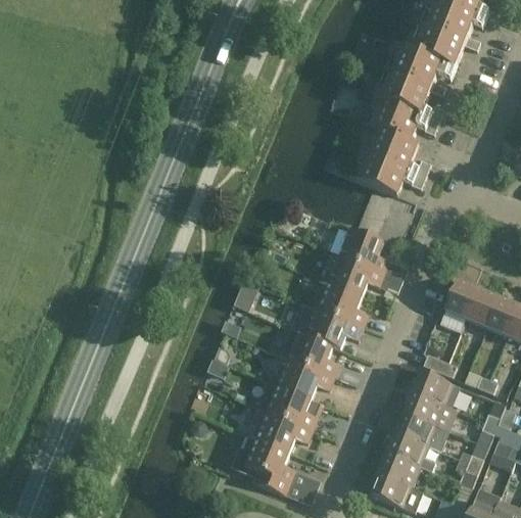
[(401,179),(411,182),(417,166),(409,161),(417,142),(410,139),(415,125),(424,128),(430,111),(422,107),(429,90),(441,95),(445,86),(432,82),(436,74),(450,79),(463,44),(475,49),(479,41),(467,36),(469,30),(472,22),(480,27),(487,10),(478,6),(480,0),(493,0),(495,1),(495,0),(426,0),(407,48),(393,43),(368,103),(376,106),(369,124),(376,127),(370,142),(364,139),(356,158),(363,160),(356,178),(395,194),(401,179)]
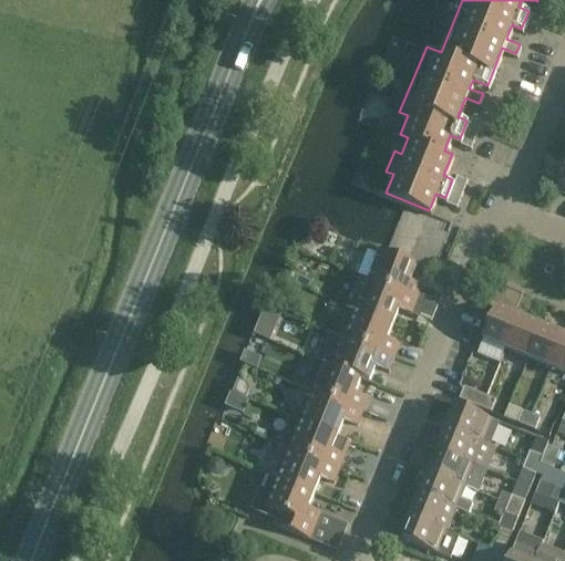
[(466,121),(478,125),(480,118),(470,114),(466,121)]
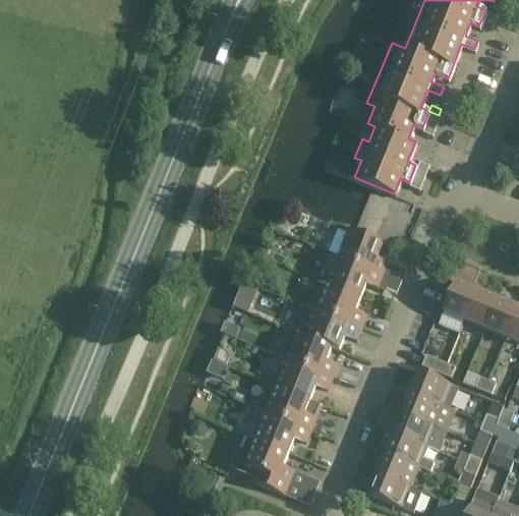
[(439,115),(428,111),(426,117),(436,121),(439,115)]
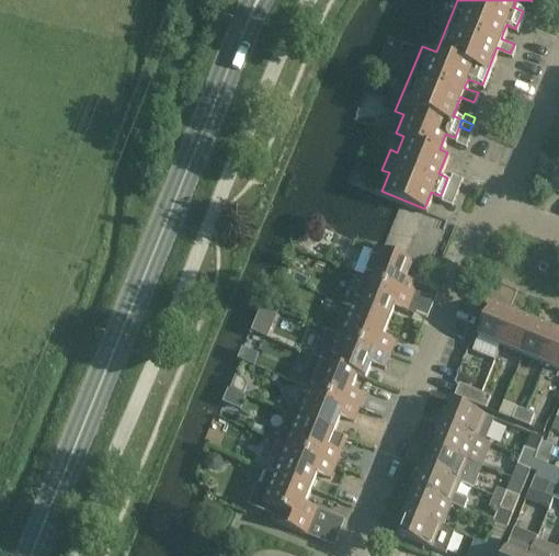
[(456,133),(467,137),(469,131),(459,126),(456,133)]
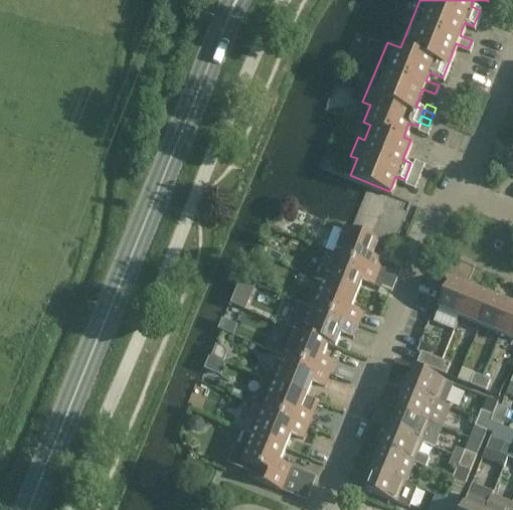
[(418,122),(417,127),(416,129),(425,133),(429,126),(418,122)]
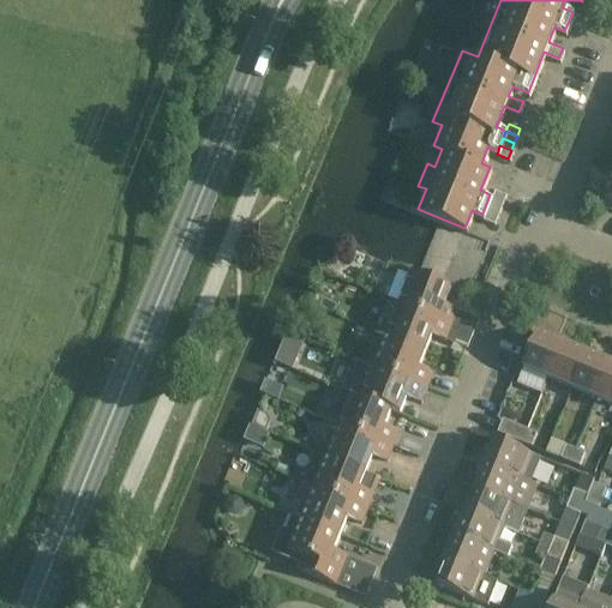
[(611,169),(601,196),(611,199),(611,169)]
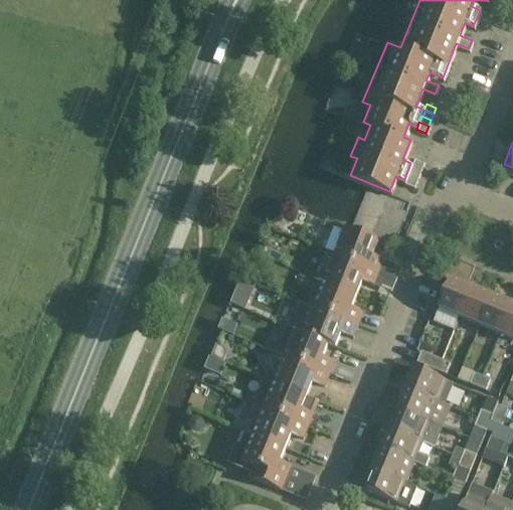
[(410,163),(420,167),(423,161),(413,157),(410,163)]
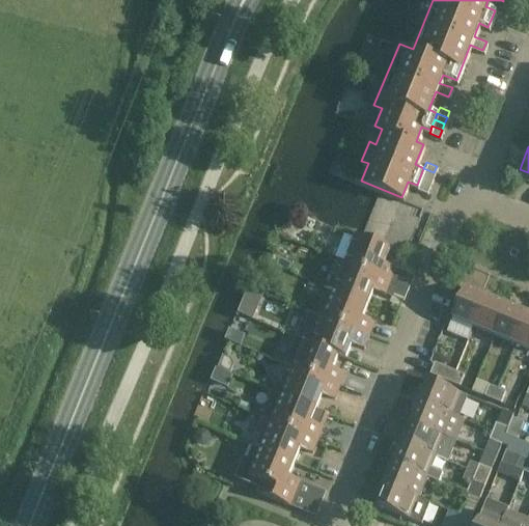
[(434,172),(423,168),(421,174),(432,178),(434,172)]
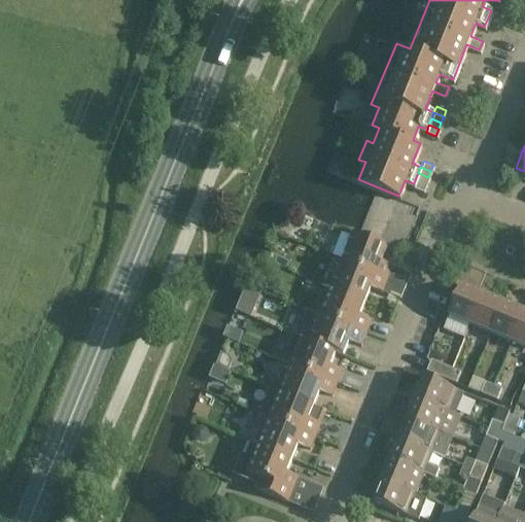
[(428,177),(418,173),(416,179),(425,183),(428,177)]
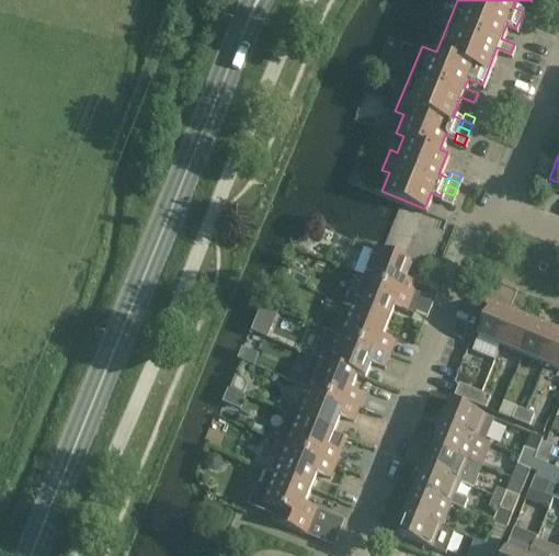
[(453,195),(443,191),(441,196),(440,199),(451,203),(453,195)]
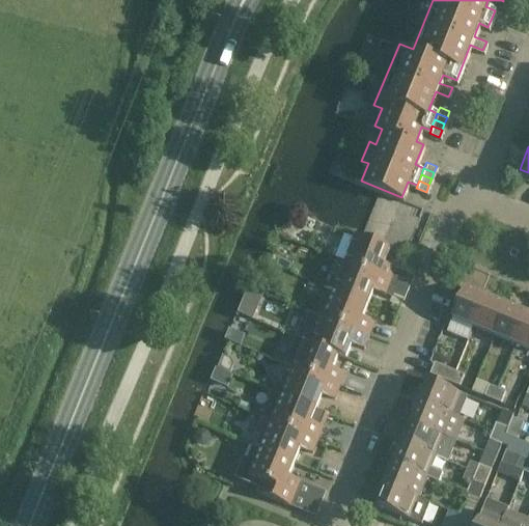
[(338,252),(335,257),(390,279),(394,268),(383,264),(388,248),(386,247),(355,234),(346,255),(338,252)]
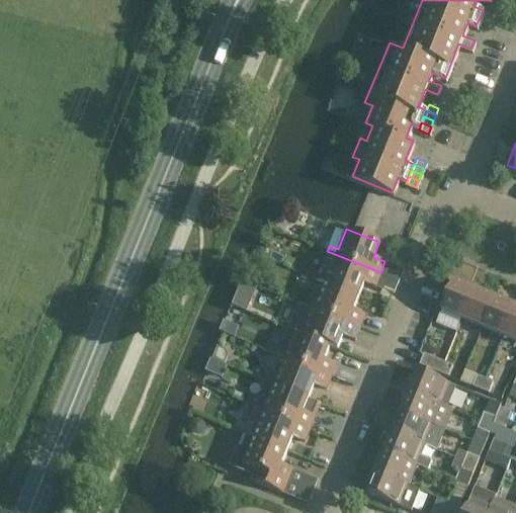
[(380,272),(327,251),(326,255),(334,258),(325,280),(358,293),(363,280),(375,285),(380,272)]
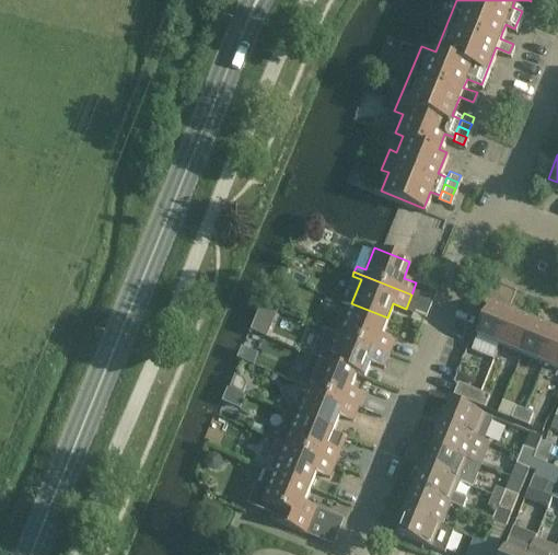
[(498,344),(512,310),(489,301),(475,334),(498,344)]
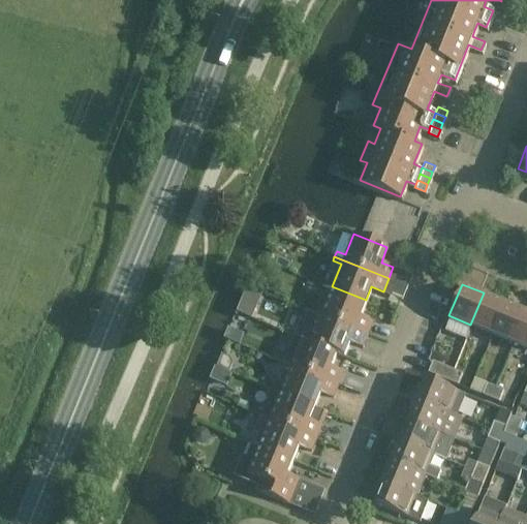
[(366,300),(332,286),(322,310),(314,306),(313,310),(367,332),(371,320),(359,316),(366,300)]
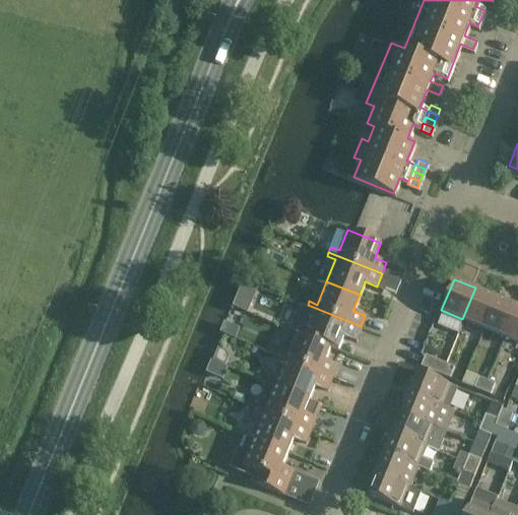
[(495,296),(475,287),(462,319),(482,326),(495,296)]
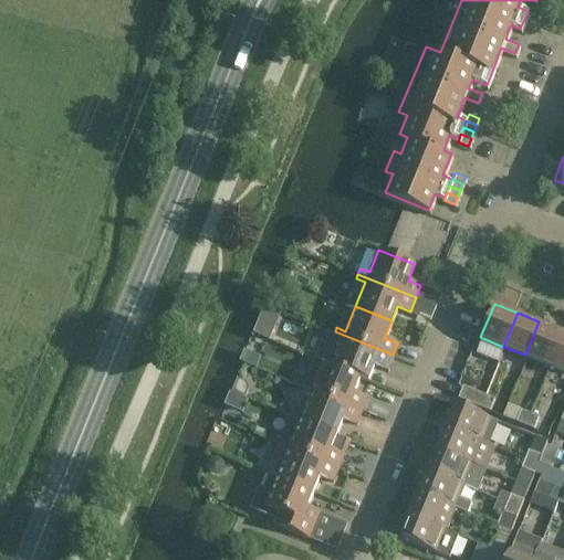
[(539,321),(525,355),(547,365),(561,330),(539,321)]
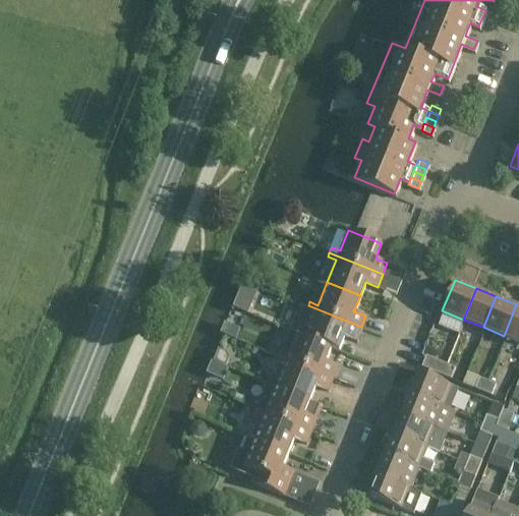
[(518,305),(516,304),(504,336),(518,341),(518,305)]
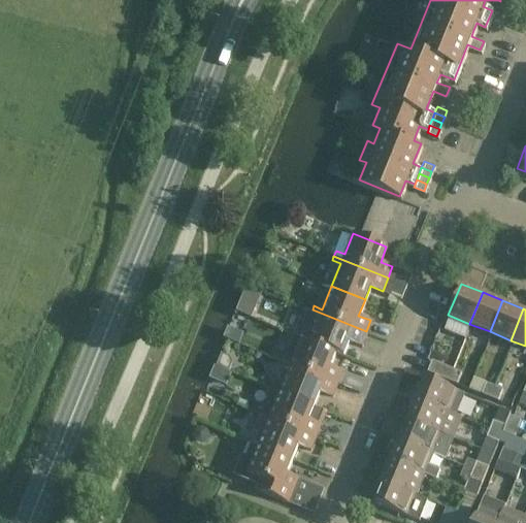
[(366,331),(313,309),(310,316),(310,317),(296,323),(303,337),(309,340),(308,340),(335,351),(334,352),(342,355),(349,339),(361,345),(366,331)]
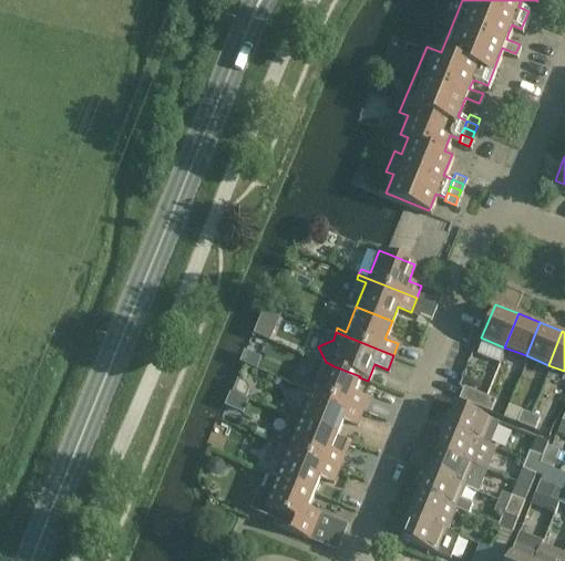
[(331,365),(332,365),(324,362),(314,386),(306,382),(304,386),(361,409),(367,397),(353,392),(359,377),(360,376),(331,365)]
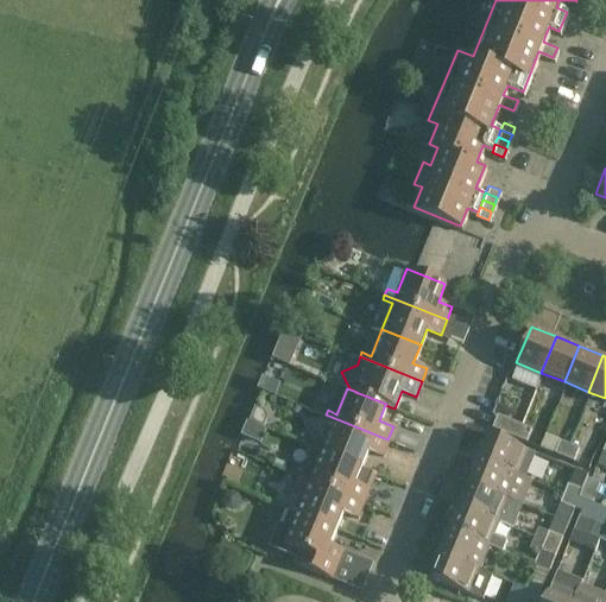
[(253,404),(248,417),(263,424),(266,414),(263,406),(253,404)]
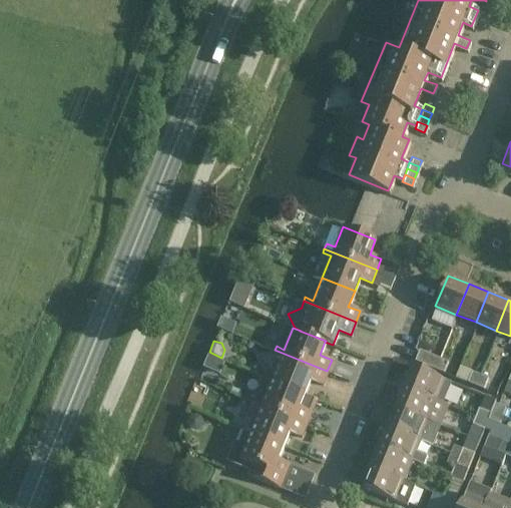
[(434,369),(439,358),(418,349),(414,360),(434,369)]
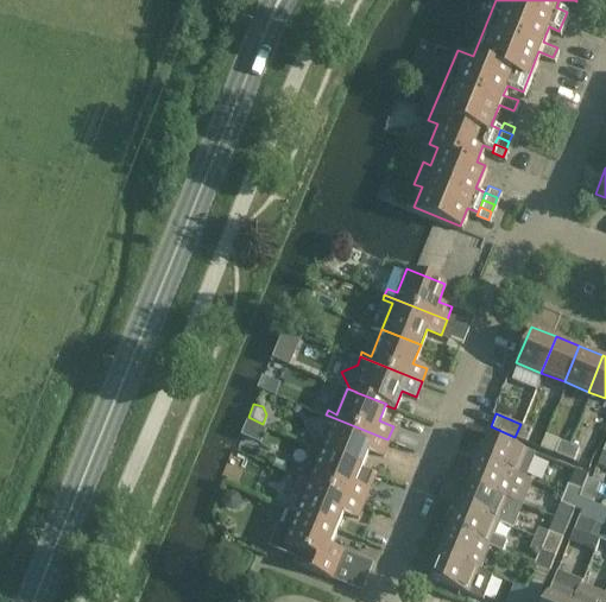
[(333,425),(322,449),(361,464),(367,449),(382,455),(387,439),(326,414),(323,420),(333,425)]
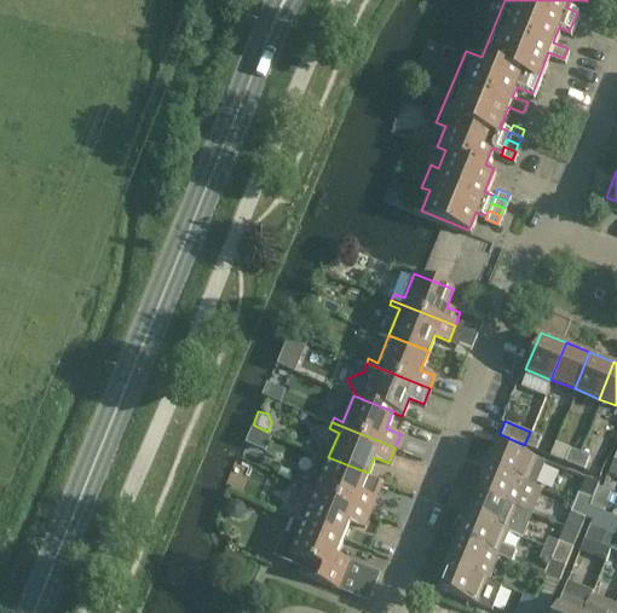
[(530,432),(524,445),(534,449),(540,435),(530,432)]
